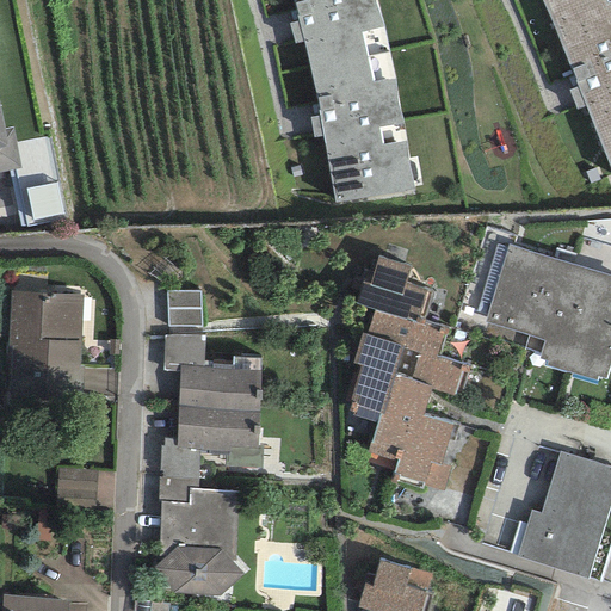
[(376,0),(291,0),(297,22),(289,24),(294,44),(303,41),(315,92),(320,117),(310,118),(313,139),(322,136),(334,203),(413,190),(406,142),(395,81),(383,28),(376,0)]
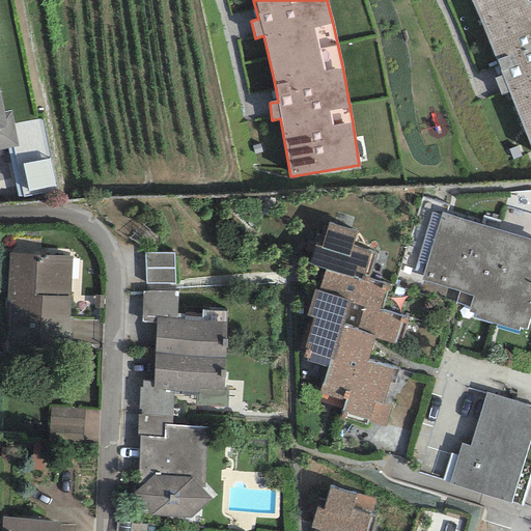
[(530,0),(470,0),(478,16),(501,76),(494,78),(500,95),(508,92),(530,150),(530,0)]
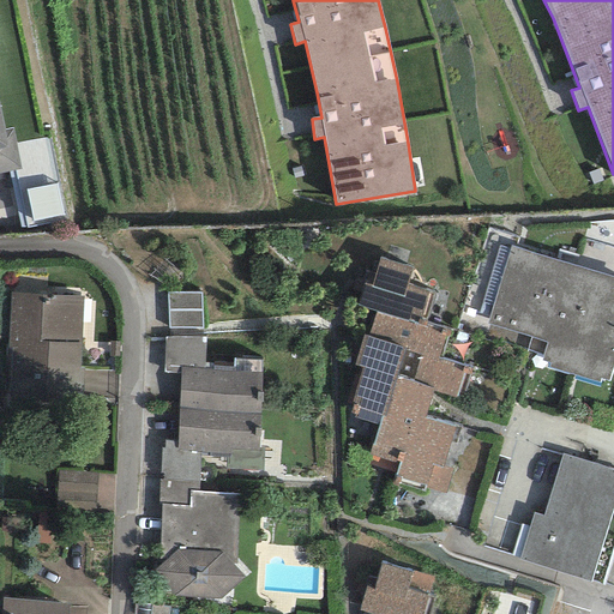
[(0,109),(0,173),(20,169),(12,128),(5,130),(0,109)]
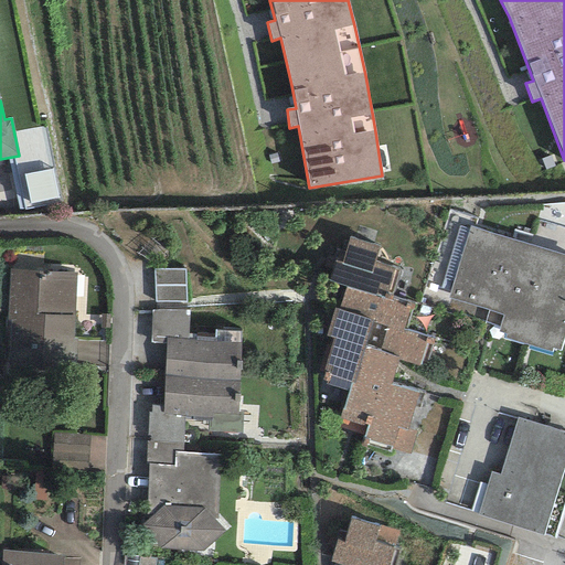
[(52,170),(24,176),(30,204),(57,199),(52,170)]
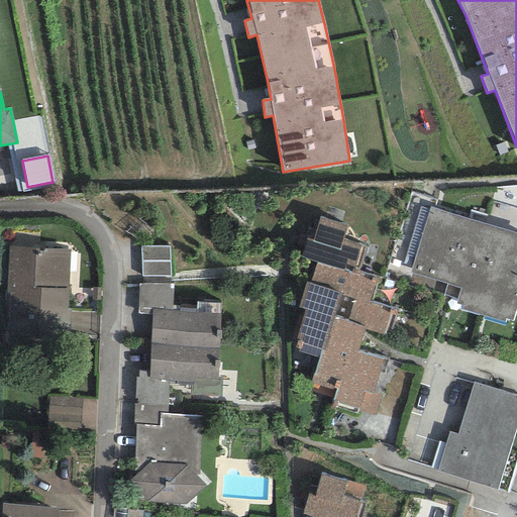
[(414,257),(429,210),(420,207),(405,254),(414,257)]
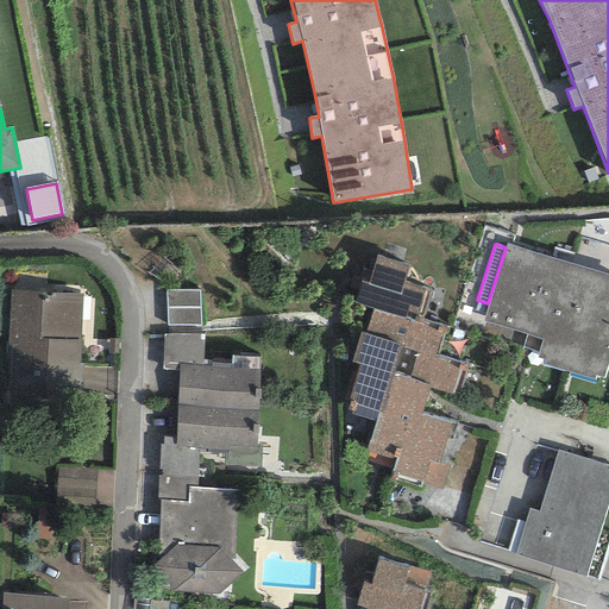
[(483,321),(541,339),(537,358),(544,359),(541,364),(595,380),(596,375),(604,377),(608,360),(608,274),(506,244),(506,248),(488,303),(483,321)]
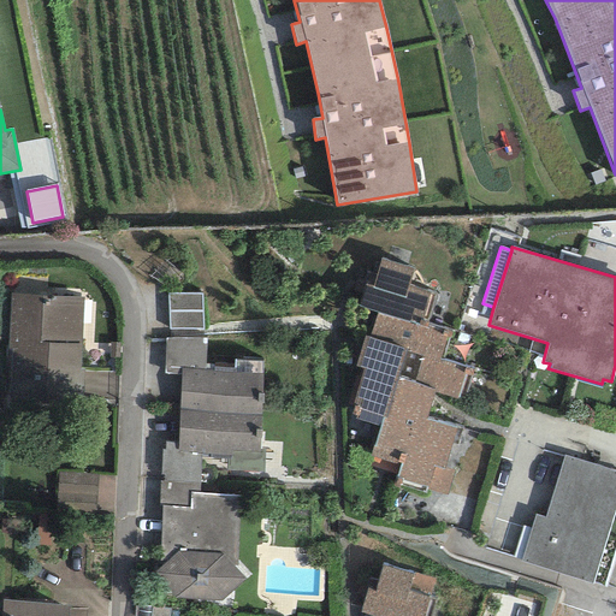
[(413,270),(380,259),(372,285),(365,284),(359,306),(378,312),(369,338),(363,336),(354,366),(363,368),(353,404),(384,414),(371,456),(401,465),(397,478),(446,493),(452,472),(444,469),(457,426),(427,416),(434,392),(456,400),(467,366),(439,357),(449,330),(427,323),(436,295),(407,285),(413,270)]
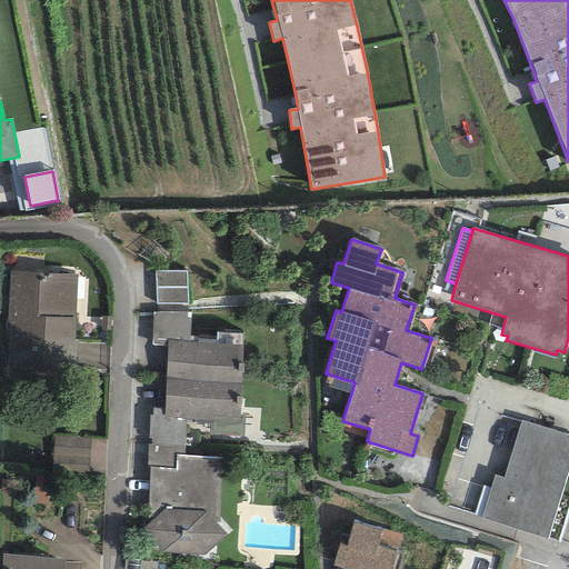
[(73,341),(77,275),(9,271),(5,362),(77,366),(77,341),(73,341)]
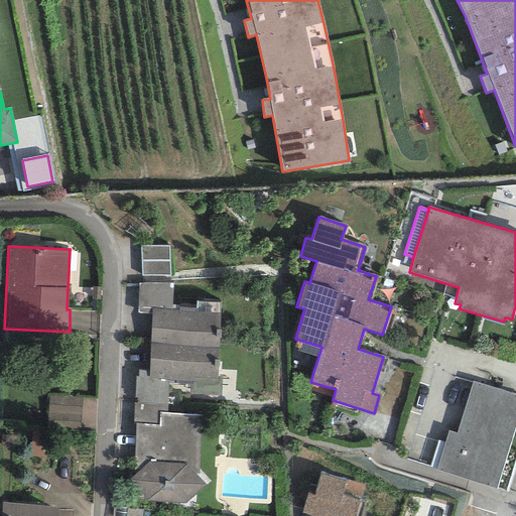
[(169,246),(140,246),(140,276),(169,276),(169,246)]
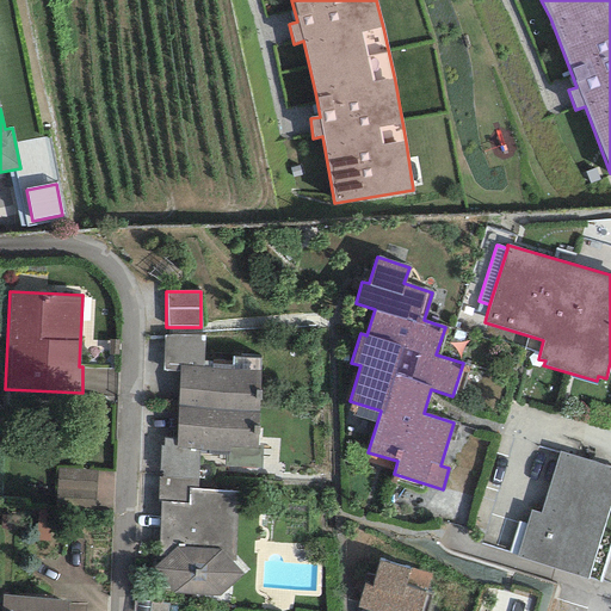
[(204,337),(164,335),(162,371),(179,371),(179,365),(203,366),(204,337)]
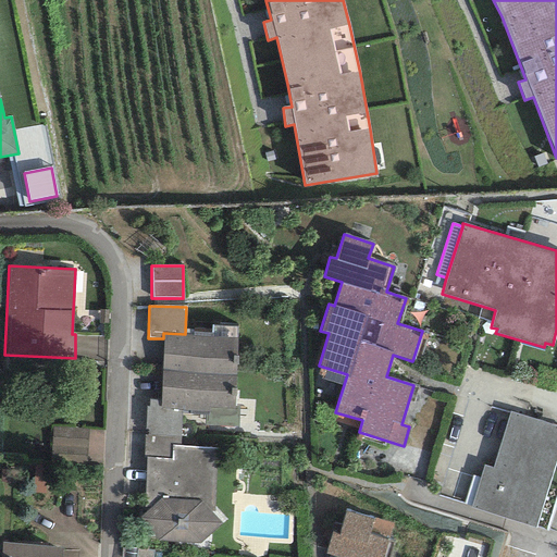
[(162,371),(236,375),(237,338),(193,336),(193,334),(185,334),(163,333),(163,338),(162,371)]
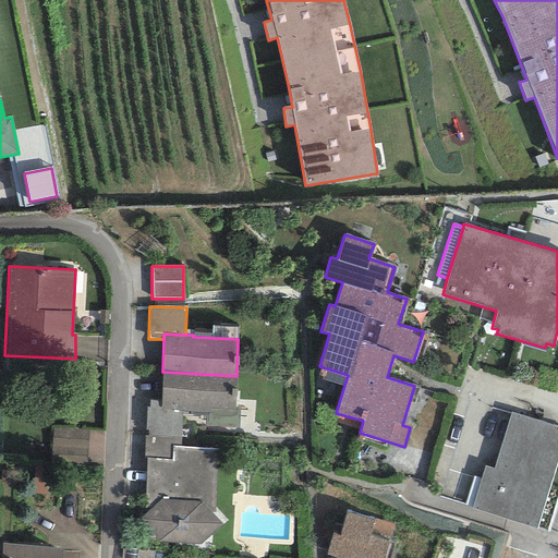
[(237,376),(162,372),(161,401),(160,409),(182,410),(208,411),(207,426),(238,427),(240,408),(235,407),(237,376)]
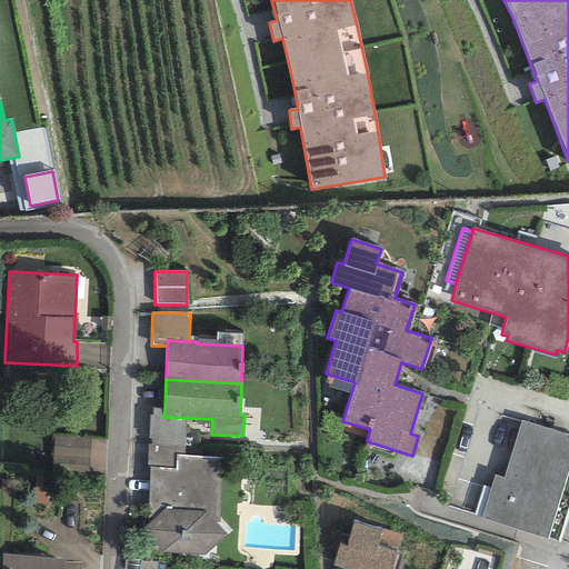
[(185,446),(186,418),(163,417),(165,409),(152,408),(152,416),(149,416),(148,439),(151,439),(150,445),(185,446)]
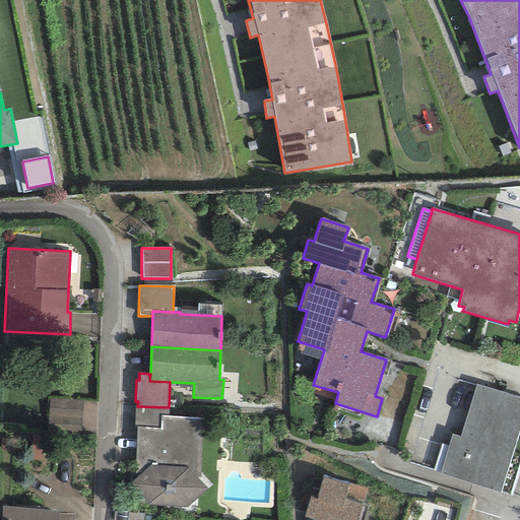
[(519,428),(519,397),(476,385),(460,436),(451,433),(446,447),(440,472),(501,491),(519,428)]
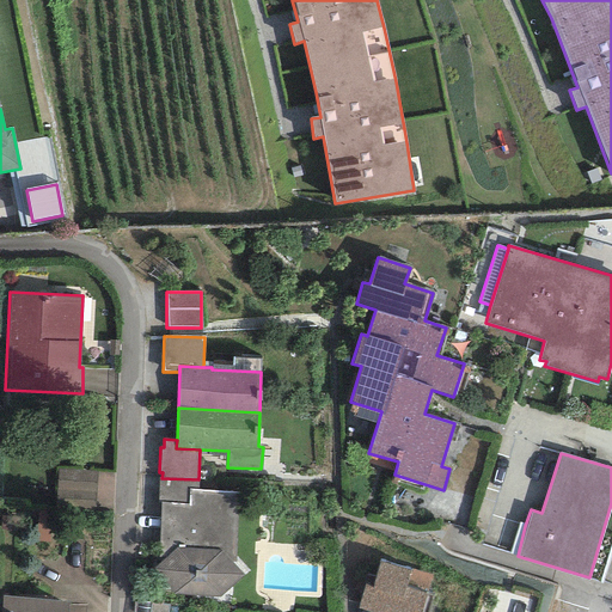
[(199,490),(199,479),(161,478),(158,478),(157,503),(160,503),(188,505),(189,489),(199,490)]
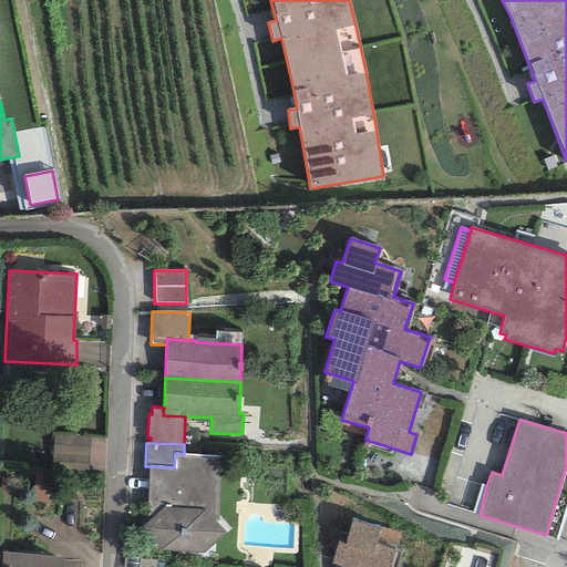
[(148,466),(146,507),(218,509),(220,455),(184,454),(175,453),(174,467),(148,466)]
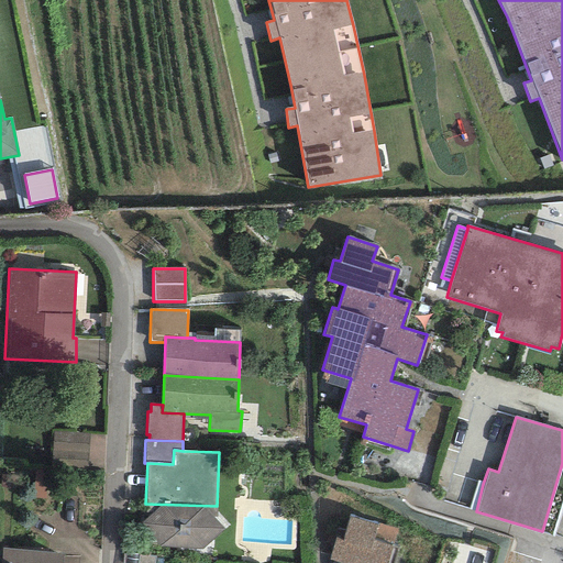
[(476,511),(483,484),(476,482),(468,510),(476,511)]
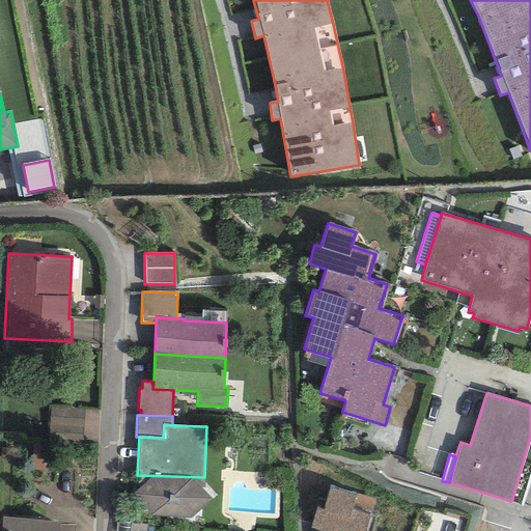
[(203,492),(204,477),(137,475),(137,491),(133,493),(150,515),(191,519),(212,500),(203,492)]
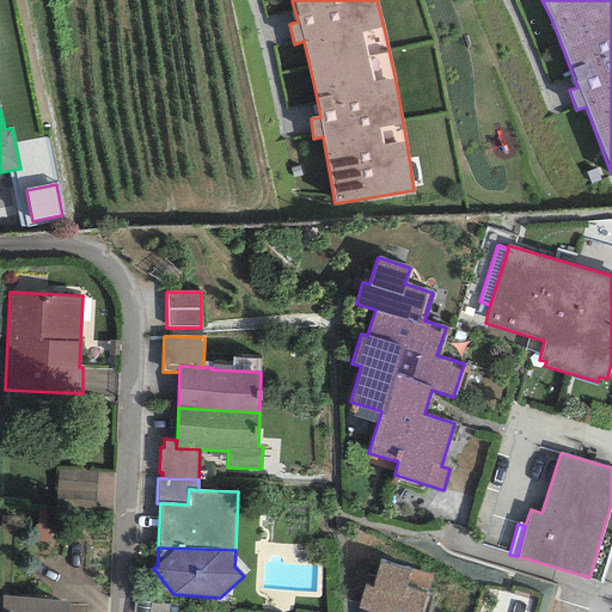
[(432,575),(379,561),(371,587),(365,585),(359,609),(369,611),(421,611),(427,594),(432,575)]
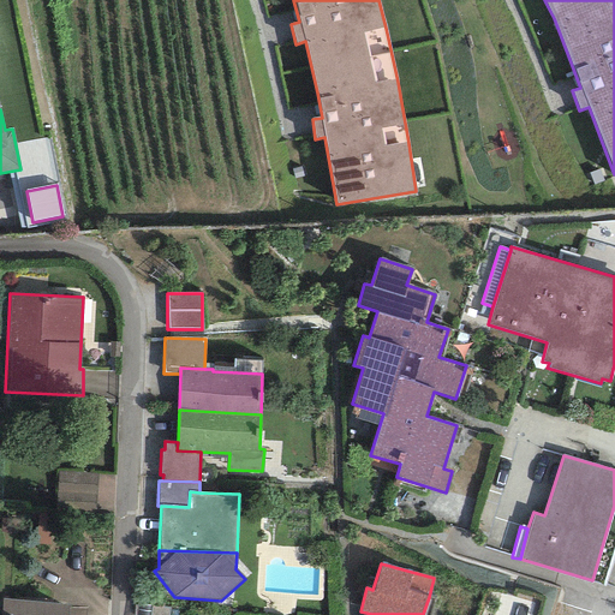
[(69,614),(70,603),(3,599),(1,614),(69,614)]
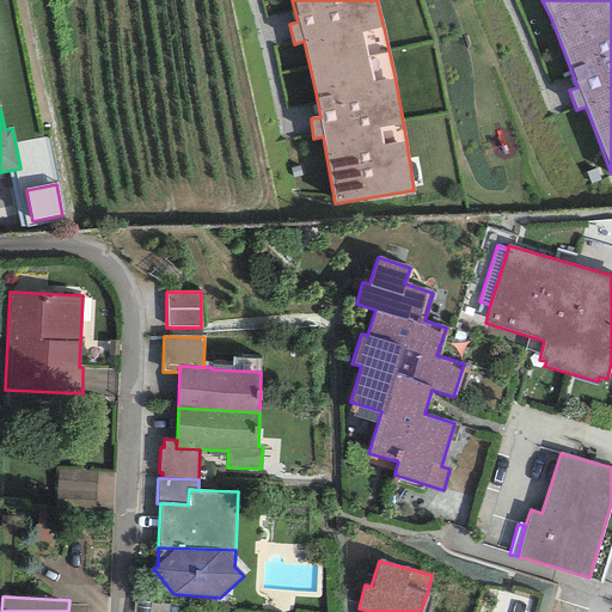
[(167,611),(169,605),(135,601),(134,611),(167,611)]
